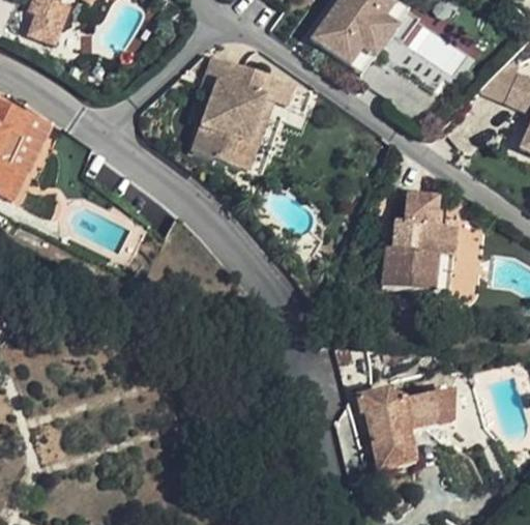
[(29,31),(53,40),(61,20),(54,17),(60,1),(60,0),(32,0),(29,9),(36,12),(29,31)]
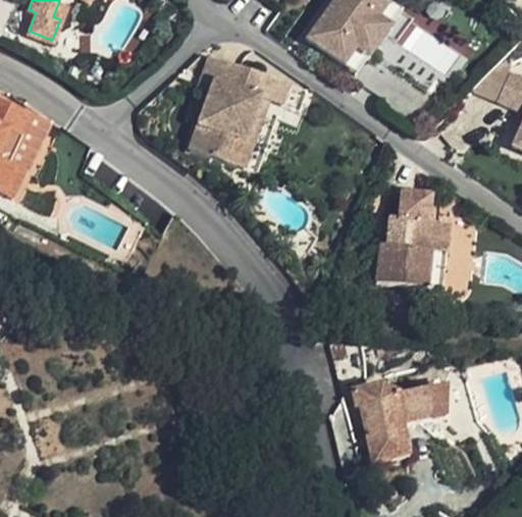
[(329,0),(305,36),(344,63),(388,0),(329,0)]
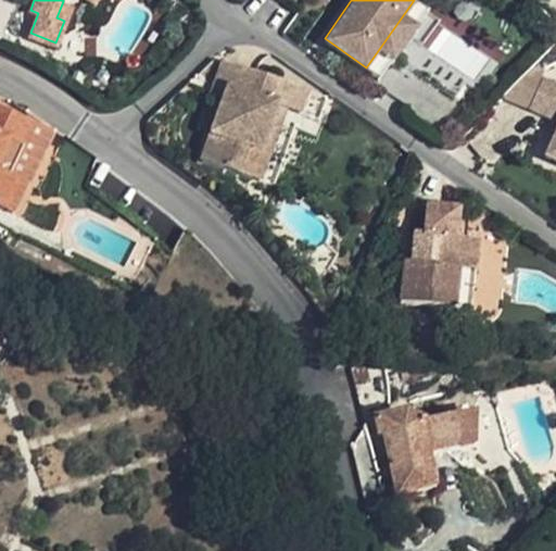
[(414,0),(366,67),(379,76),(430,3),(426,0),(414,0)]
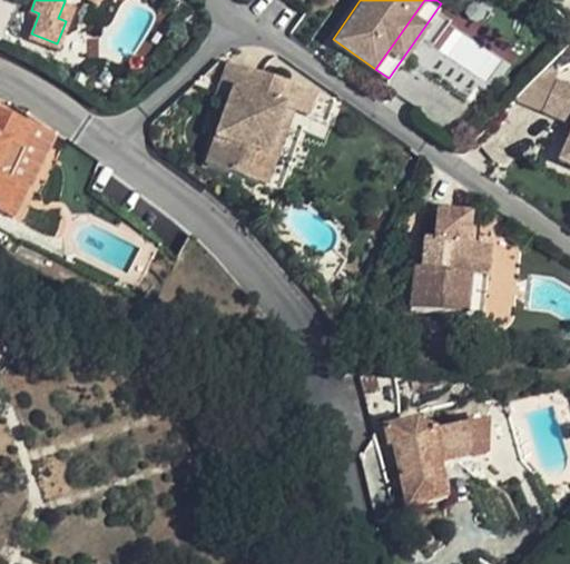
[(65,1),(58,18),(66,21),(72,3),(65,1)]
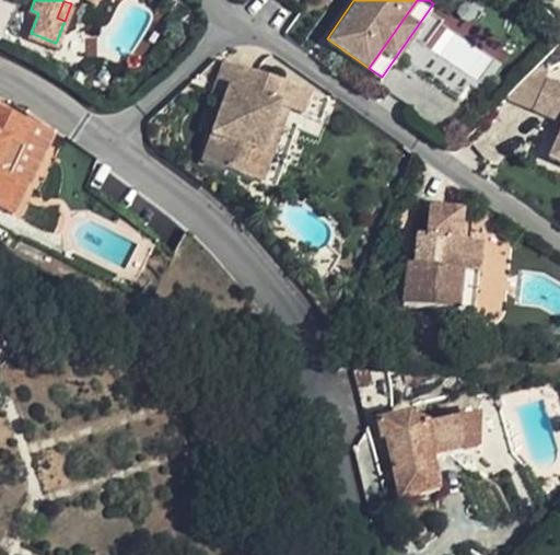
[(329,94),(225,57),(213,90),(225,94),(220,108),(212,130),(202,159),(276,184),(301,111),(322,117),(329,94)]
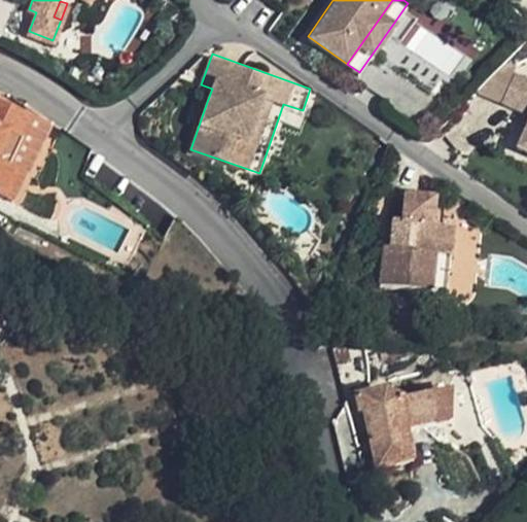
[(515,69),(501,63),(478,88),(501,98),(515,69)]
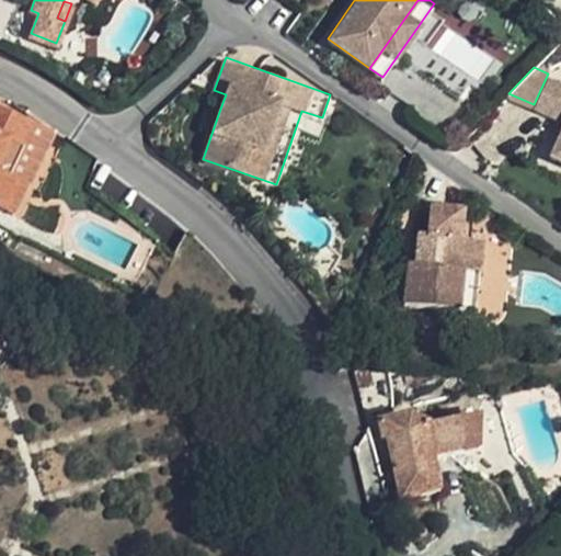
[(560,79),(548,74),(534,104),(556,115),(560,116),(560,129),(550,154),(560,158),(560,79)]
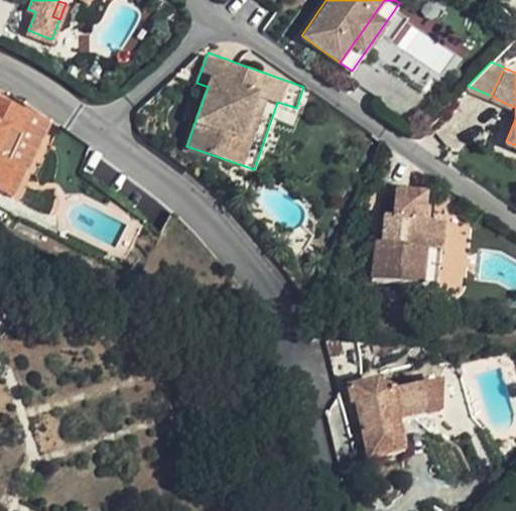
[(196,120),(203,100),(191,96),(184,116),(196,120)]
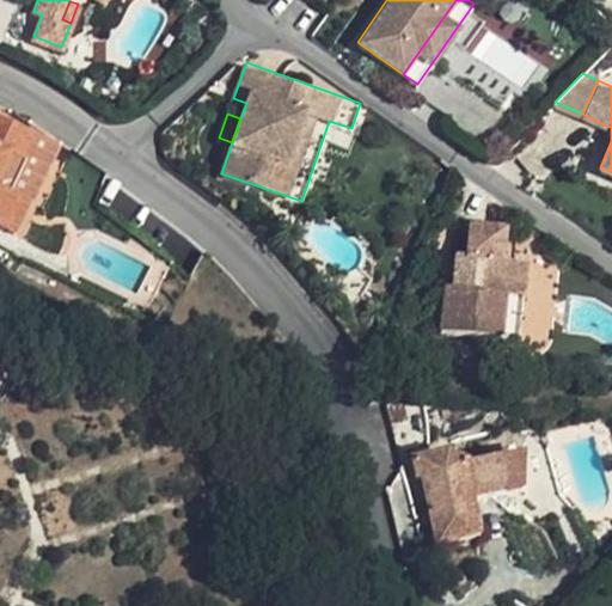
[(59,144),(0,115),(0,224),(5,226),(20,193),(31,197),(32,199),(59,145),(59,144)]
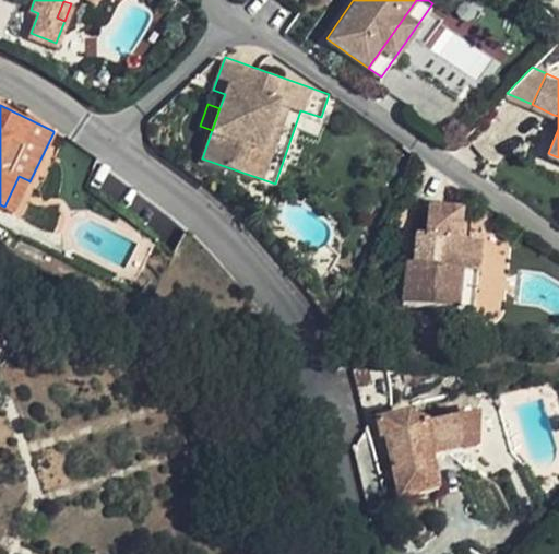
[(28,180),(19,176),(4,207),(13,211),(28,180)]
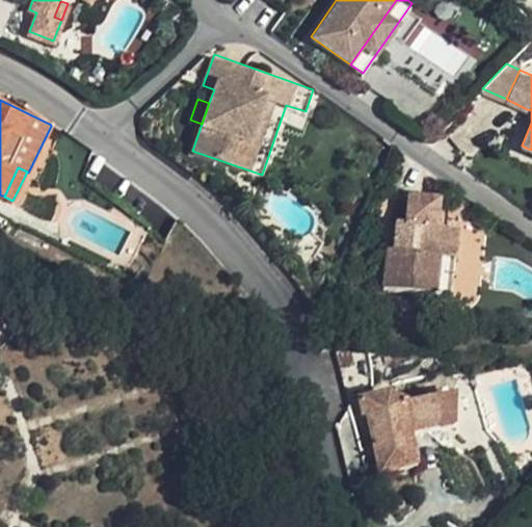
[(389,245),(382,285),(434,291),(439,254),(454,255),(457,225),(435,222),(439,195),(409,192),(406,219),(414,220),(409,247),(394,245),(389,245)]
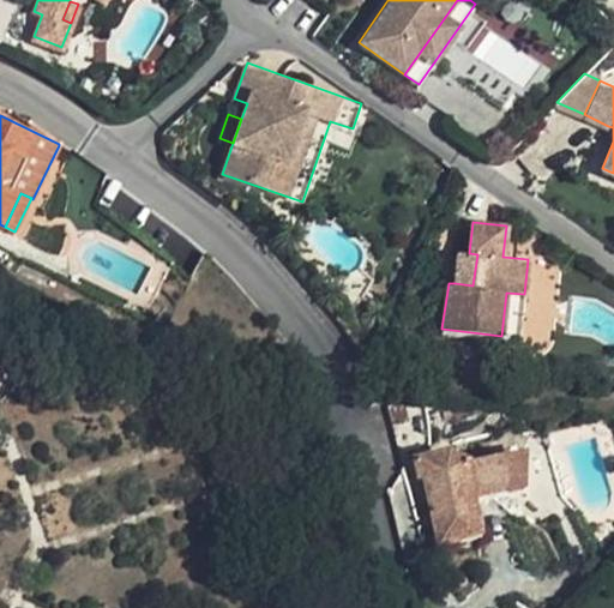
[(469,253),(459,251),(455,283),(473,286),(477,254),(469,253)]
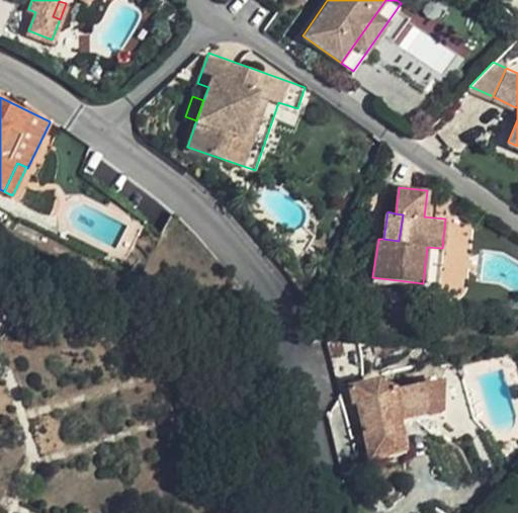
[(438,284),(442,248),(427,247),(423,283),(438,284)]
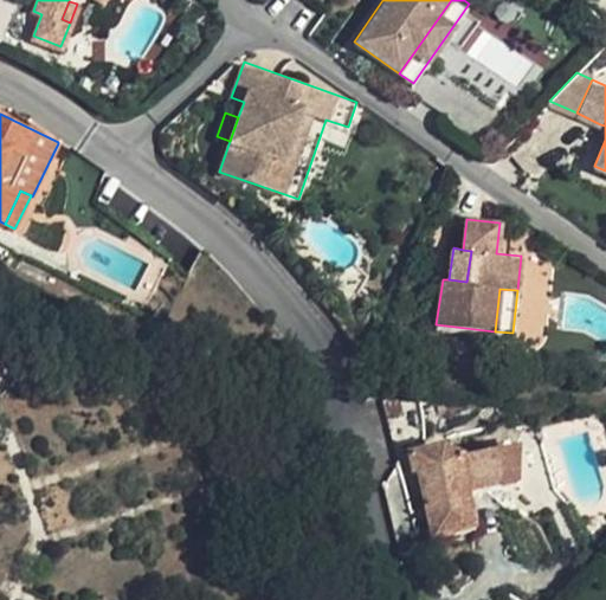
[(431,537),(472,528),(464,492),(519,479),(520,442),(445,458),(442,443),(407,451),(411,469),(416,469),(431,537)]
